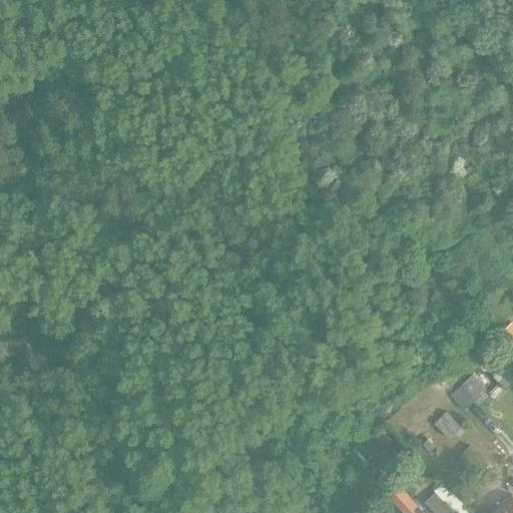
[(512,321),(512,320),(498,335),(512,349),(512,321)]
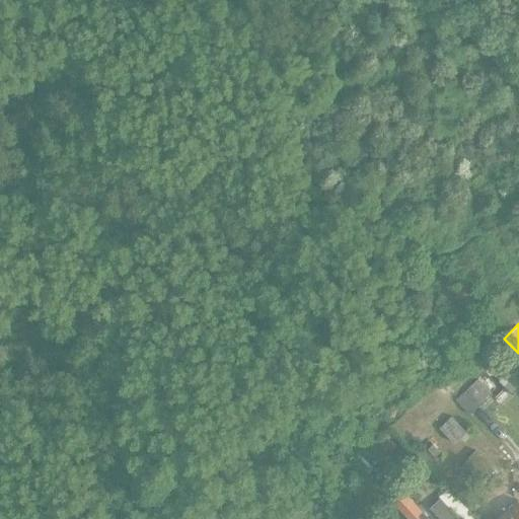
[(518,382),(508,371),(499,380),(512,393),(518,385),(518,382)]
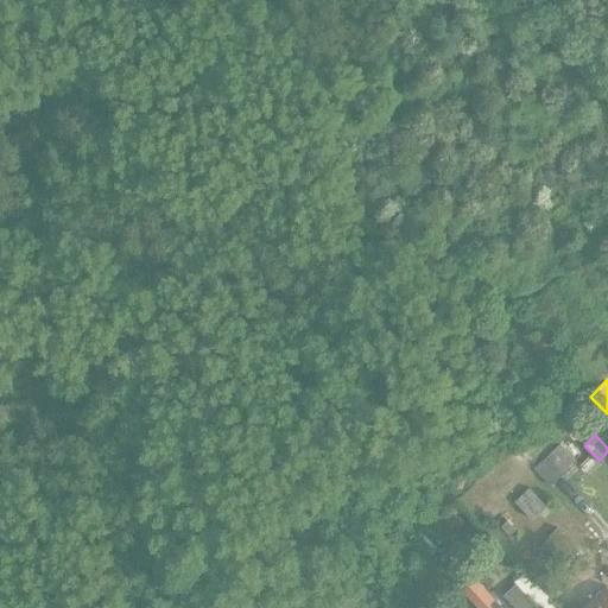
[(534,467),(551,483),(576,461),(559,444),(534,467)]
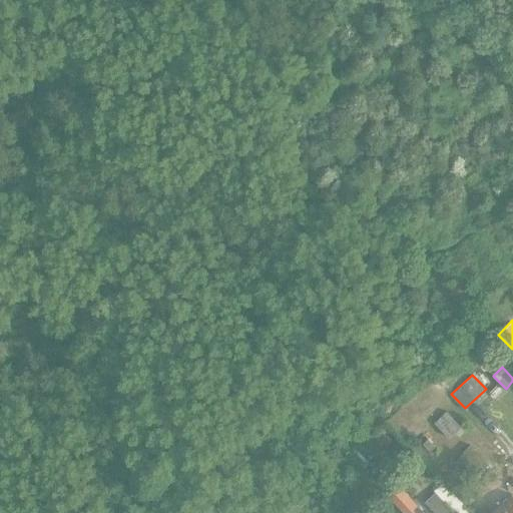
[(436,422),(451,436),(462,425),(448,410),(436,422)]
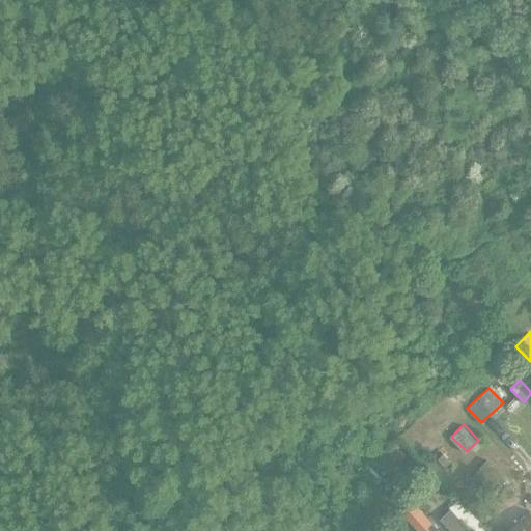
[(443,454),(438,459),(444,467),(450,460),(443,454)]
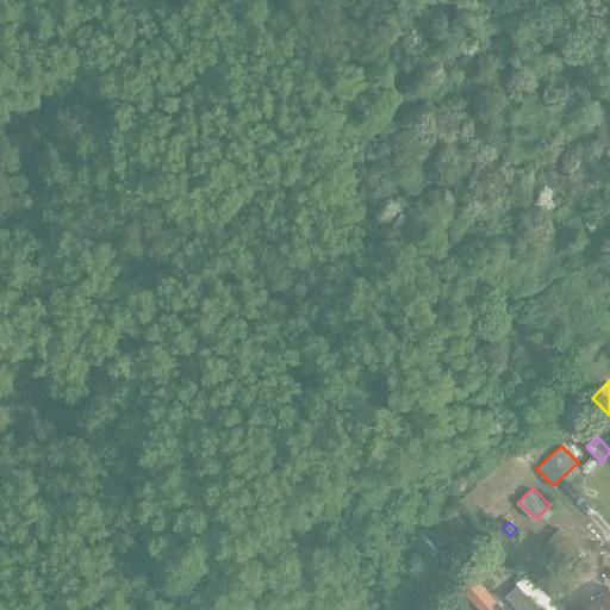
[(540,548),(561,570),(582,548),(560,528),(540,548)]
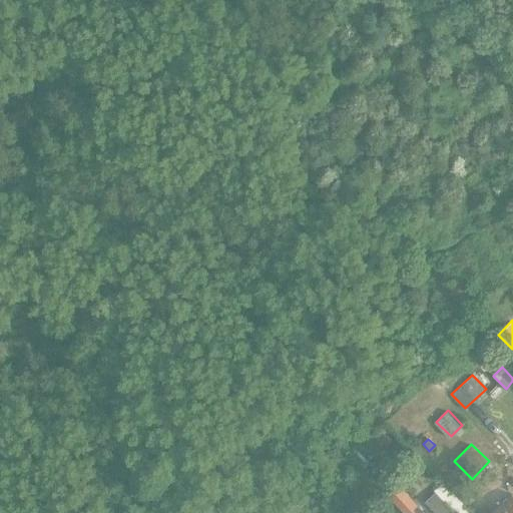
[(434,489),(456,512),(469,512),(472,511),(443,481),(434,489)]
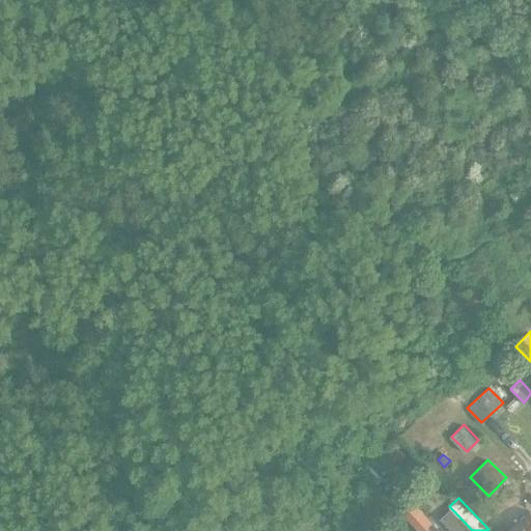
[(530,530),(530,511),(508,530),(530,530)]
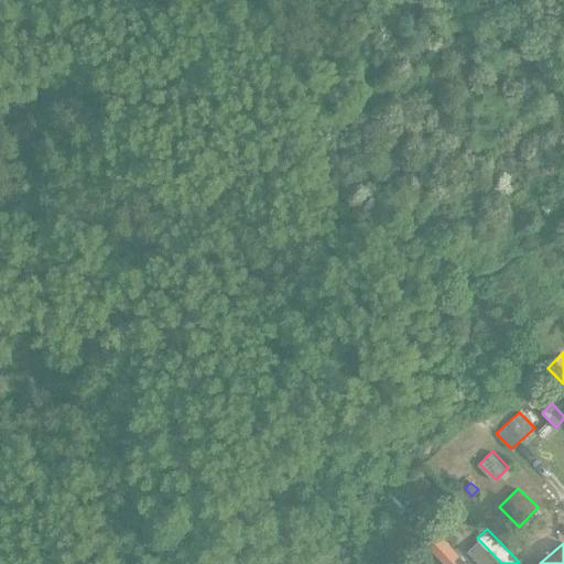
[(467,563),(458,554),(447,563),(467,563)]
